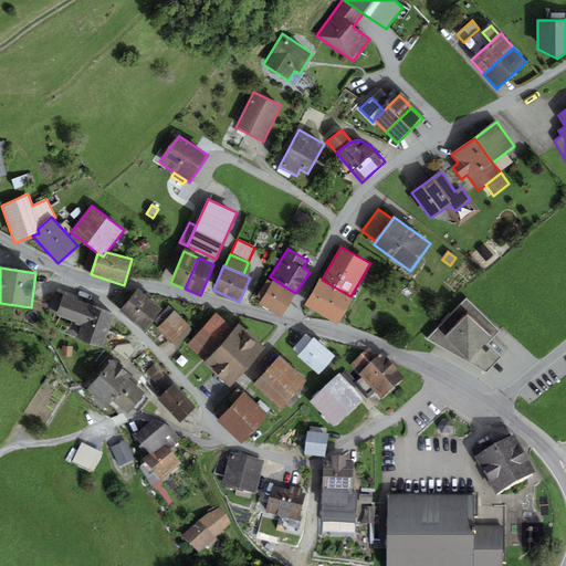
[(322,280),(320,279),(304,305),(337,325),(354,299),(350,296),(322,280)]
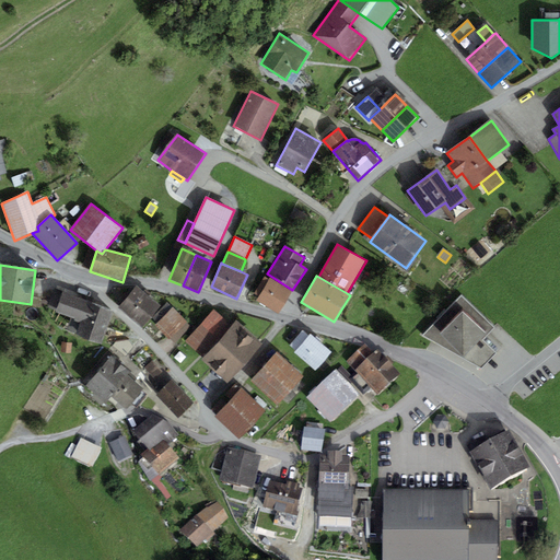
[(278,315),(291,292),(270,278),(269,280),(265,278),(255,294),(258,296),(256,302),(278,315)]
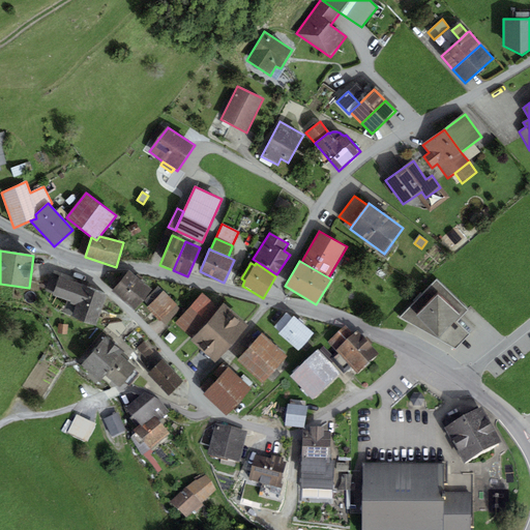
[(135,311),(152,290),(128,270),(111,292),(135,311)]
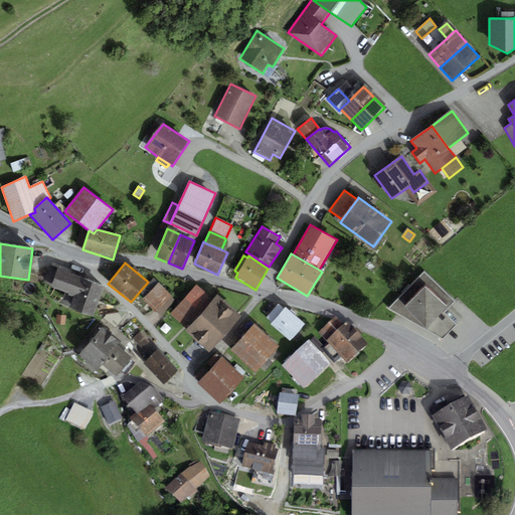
[(50,287),(74,296),(69,309),(93,317),(104,287),(81,278),(57,269),(49,267),(43,283),(50,286),(50,287)]
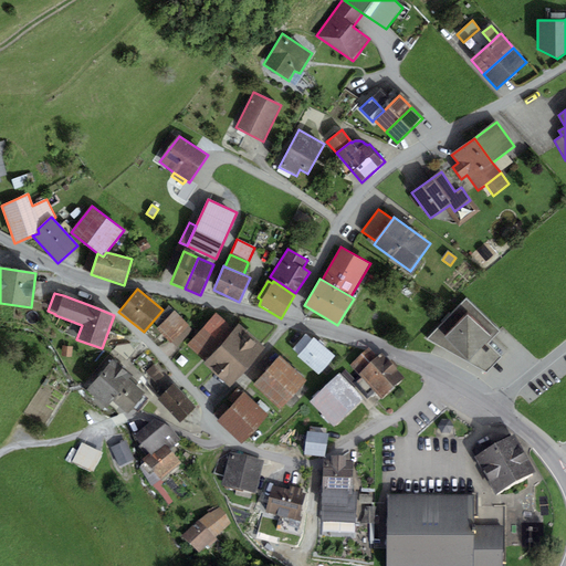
[(500,333),(467,299),(427,338),(488,373),(502,358),(489,343),(500,333)]
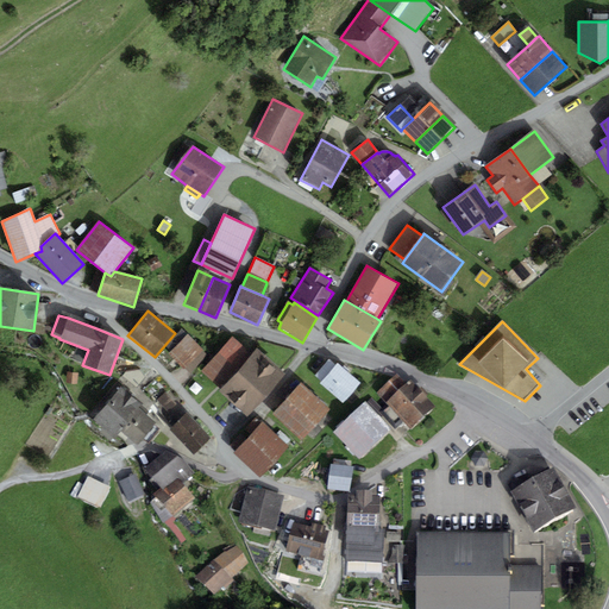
[(193,376),(211,357),(188,334),(182,330),(165,347),(170,352),(169,353),(193,376)]
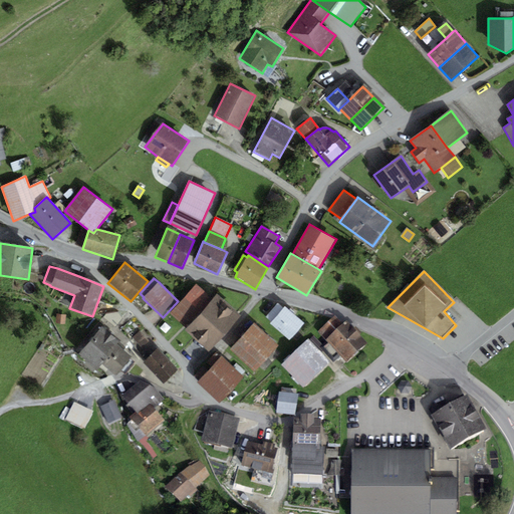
[(170,312),(187,328),(213,300),(196,285),(170,312)]
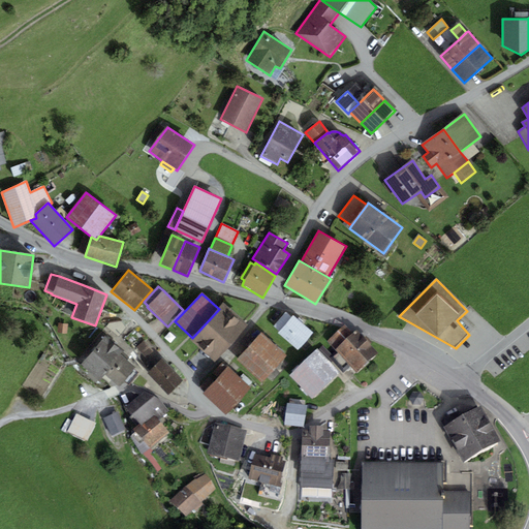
[(248,327),(224,304),(219,309),(192,338),(190,340),(215,363),(248,327)]
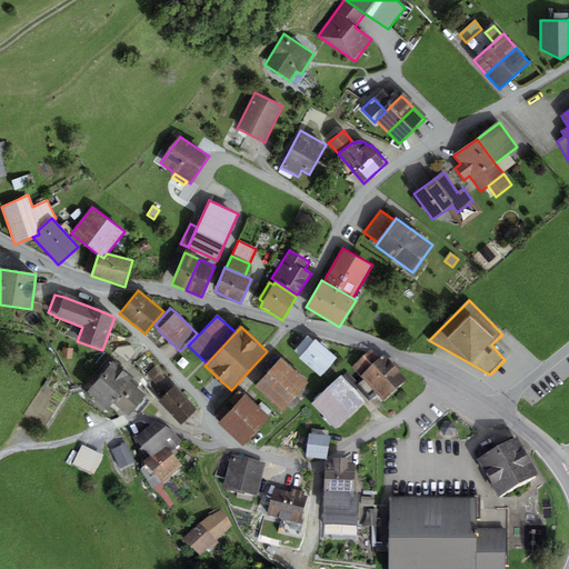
[(320,377),(337,358),(315,339),(313,341),(307,337),(295,351),(300,357),(299,359),(320,377)]
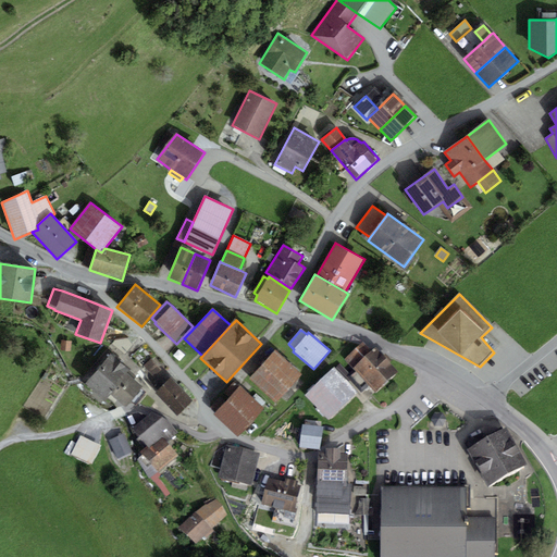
[(345,359),(353,368),(372,351),(363,342),(345,359)]
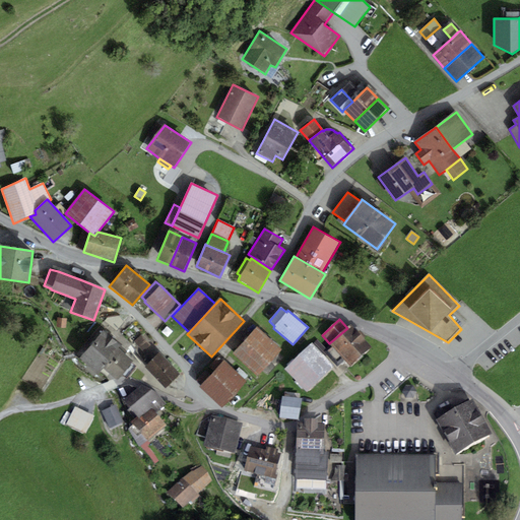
[(347,328),(329,343),(350,367),(372,348),(364,339),(366,337),(361,330),(358,333),(350,325),(347,328)]
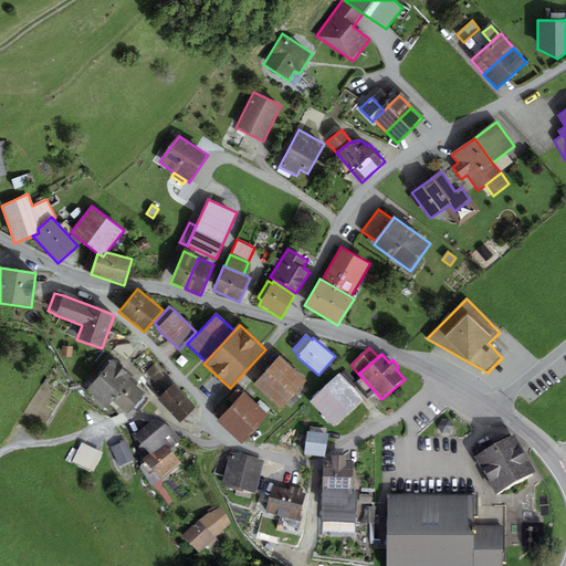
[(280,409),(306,380),(279,356),(253,385),(280,409)]
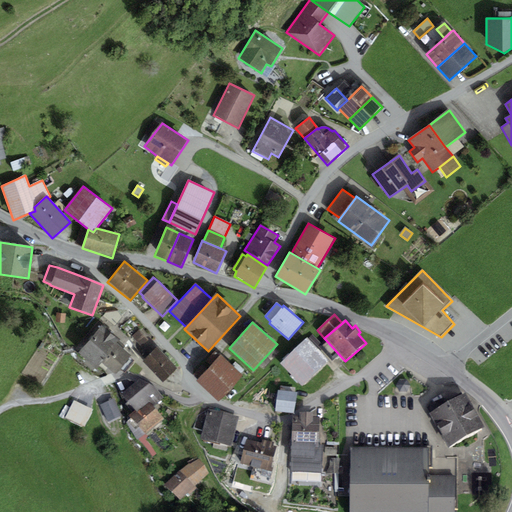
[(77,355),(94,370),(101,362),(117,343),(119,340),(102,325),(77,355)]
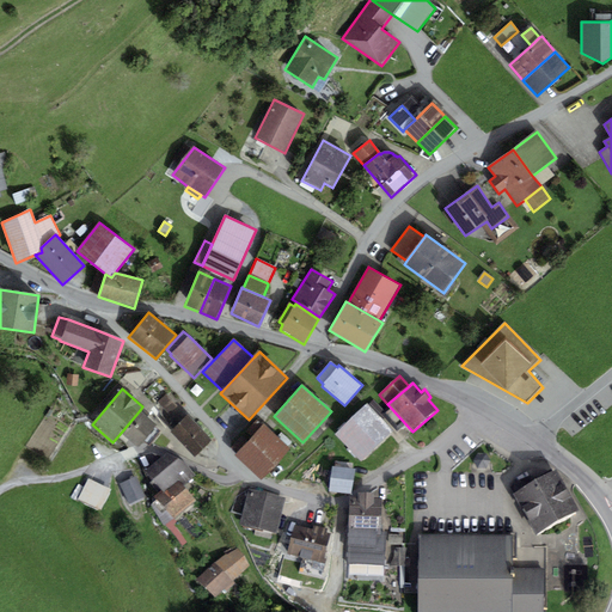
[(179,423),(187,415),(166,393),(158,402),(179,423)]
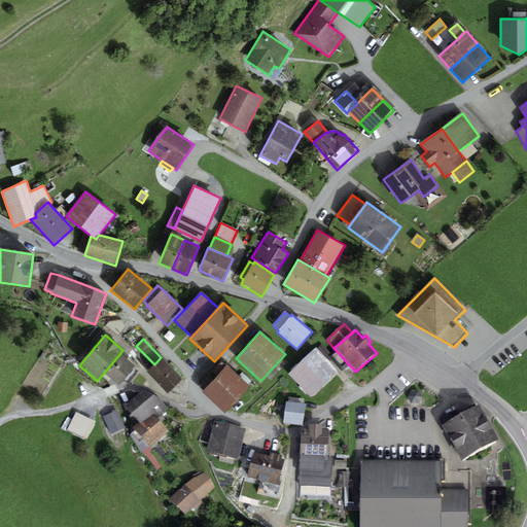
[(311,397),(338,373),(315,348),(288,373),(311,397)]
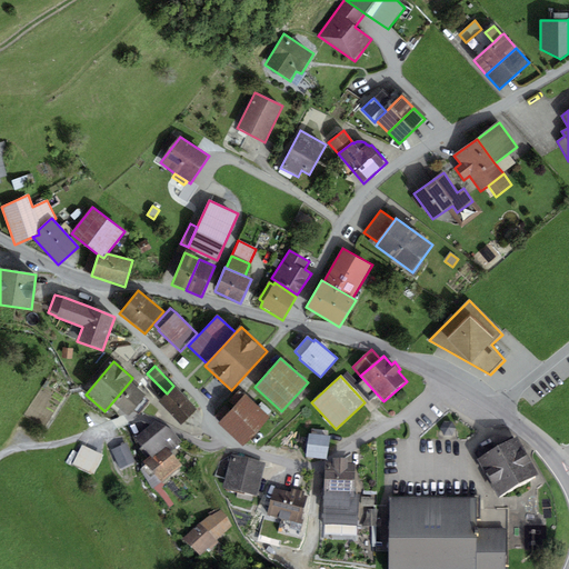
[(146,395),(130,381),(112,402),(129,416),(146,395)]
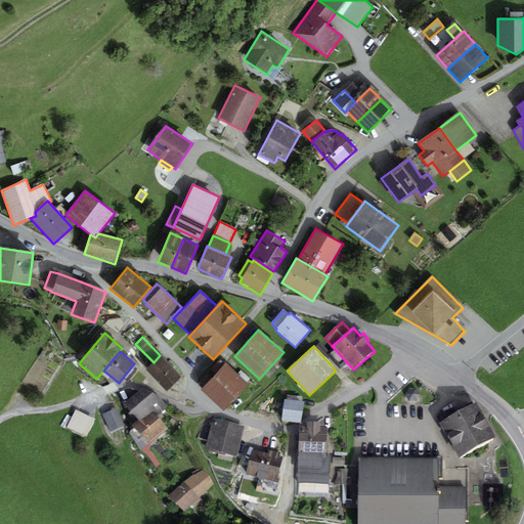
[(181,378),(160,355),(154,362),(145,369),(166,392),(181,378)]
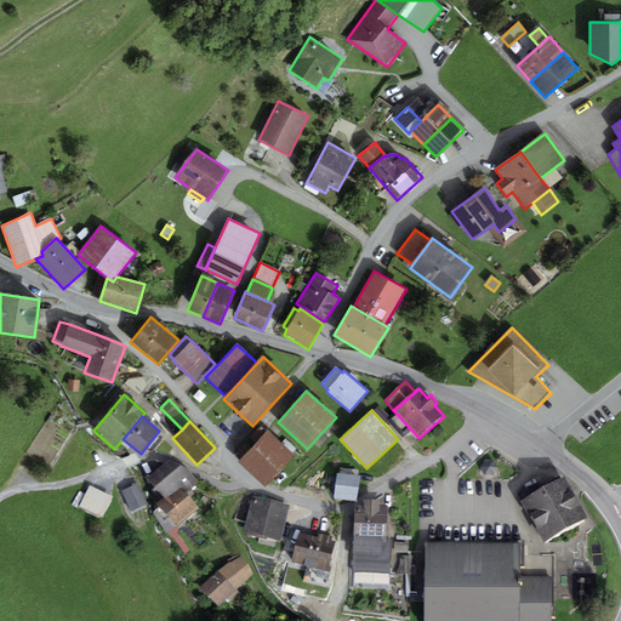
[(265,488),(295,456),(268,431),(238,462),(265,488)]
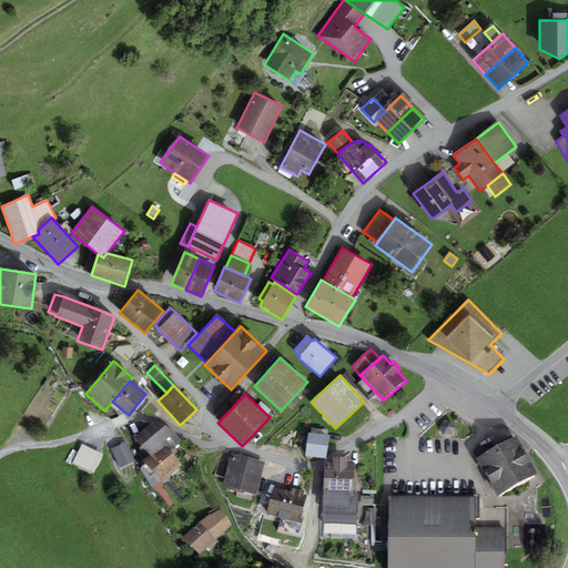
[(155,421),(135,437),(150,455),(152,458),(165,446),(170,452),(182,440),(155,421)]
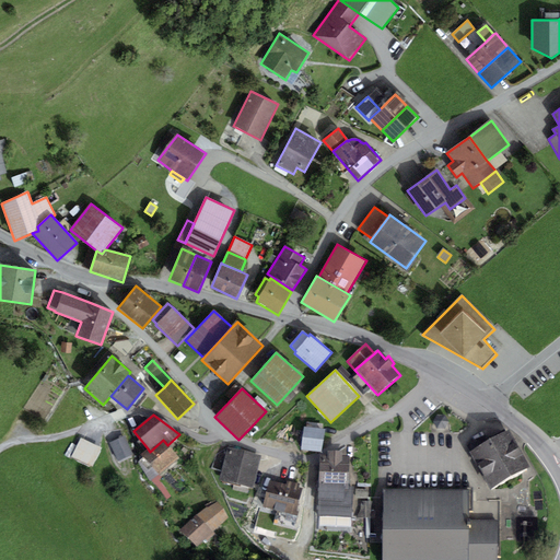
[(322,453),(325,430),(322,429),(323,424),(307,422),(307,427),(304,427),(301,450),(322,453)]
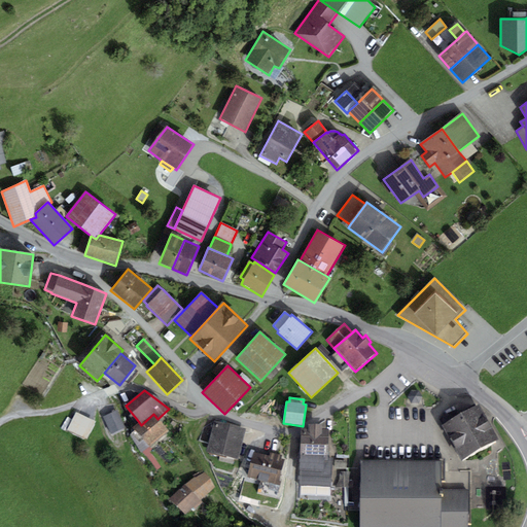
[(498,440),(480,405),(442,424),(461,460),(498,440)]
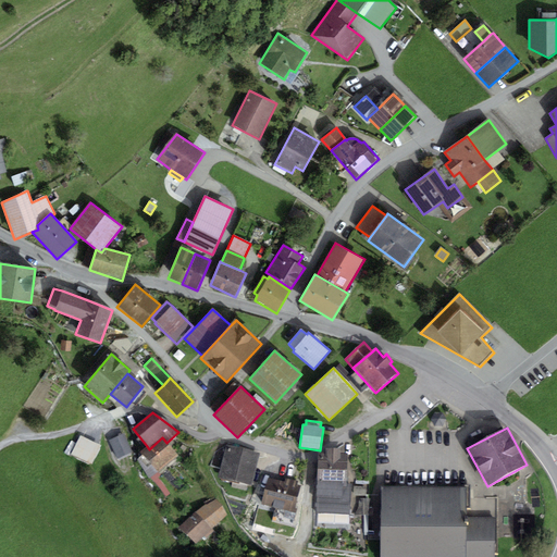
[(133,453),(124,434),(109,441),(118,459),(133,453)]
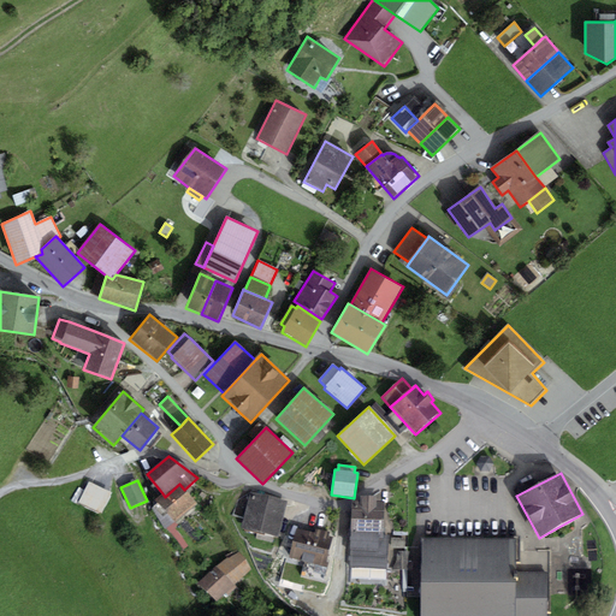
[(176,522),(197,504),(184,490),(179,484),(165,497),(163,493),(155,501),(158,503),(176,522)]
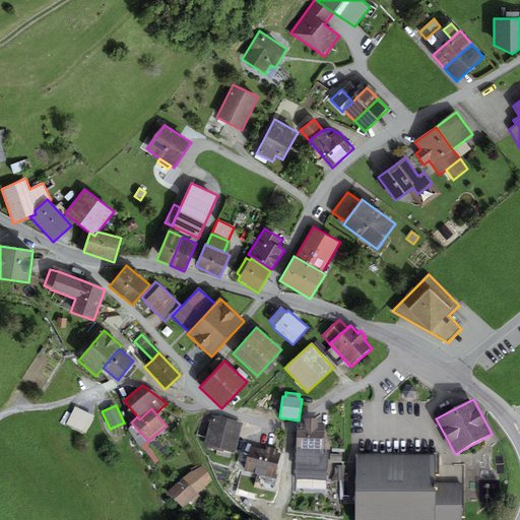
[(94,421),(75,411),(67,428),(86,437),(94,421)]
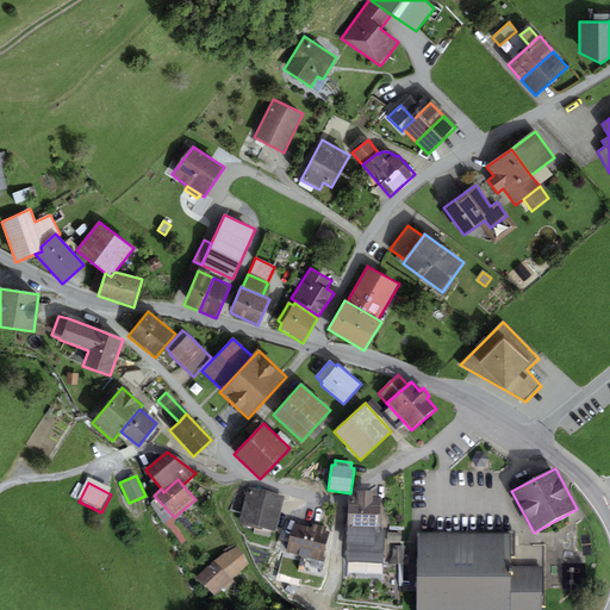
[(230,510),(242,514),(247,491),(236,487),(230,510)]
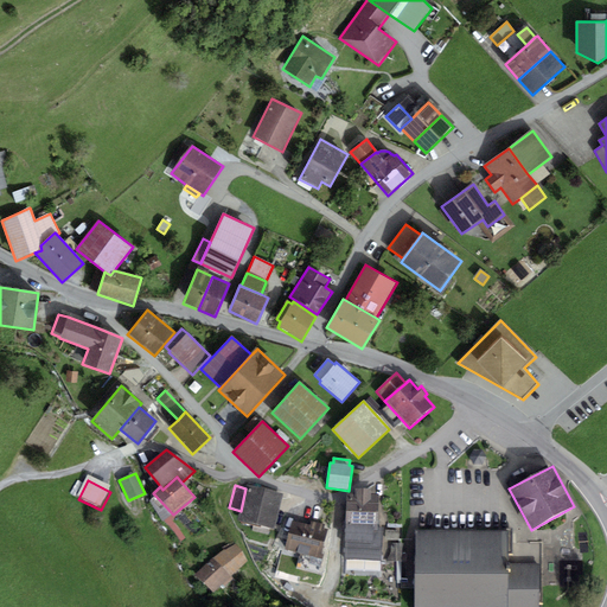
[(274,530),(283,494),(247,485),(246,489),(241,511),(238,521),(274,530)]
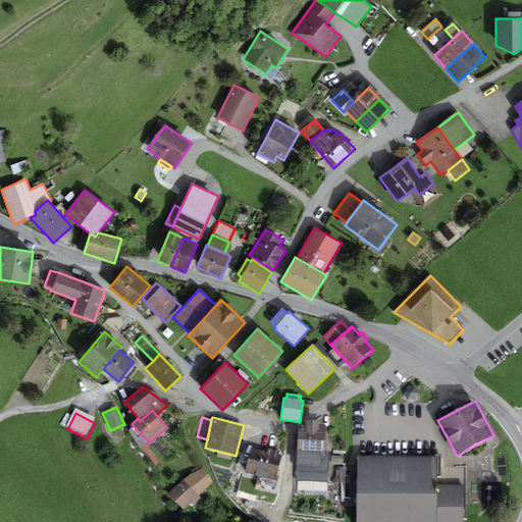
[(298,424),(297,451),(324,451),(325,425),(319,425),(319,421),(306,421),(305,425),(298,424)]
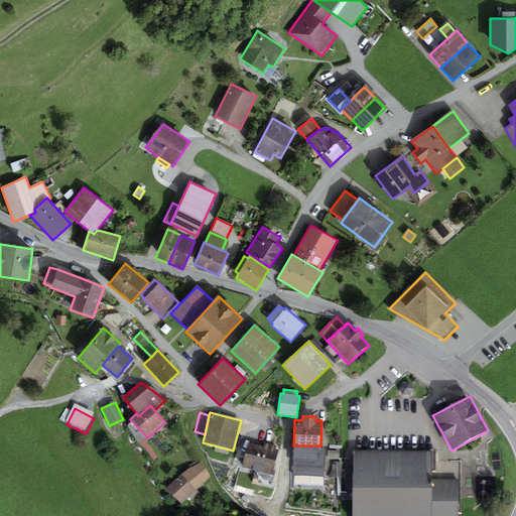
[(264,446),(249,443),(247,454),(275,461),(278,450),(275,449),(275,446),(264,443),(264,446)]
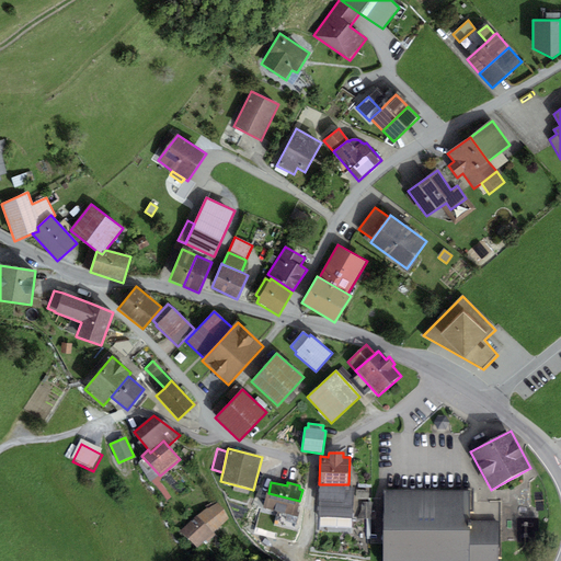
[(348,484),(319,484),(318,518),(353,518),(354,485),(348,484)]
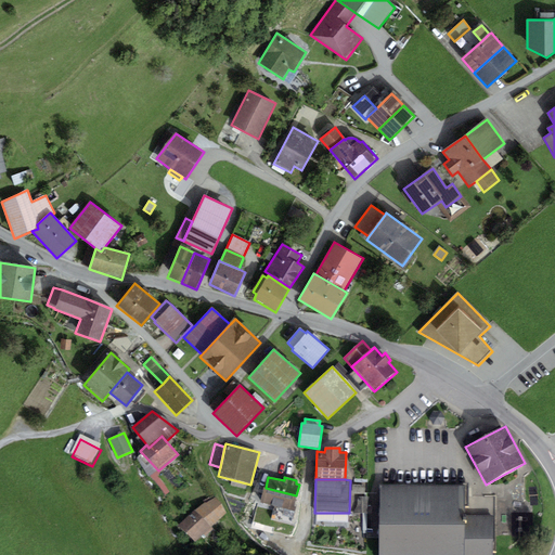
[(493,554),(493,515),(464,515),(464,486),(381,485),(379,554),(493,554)]
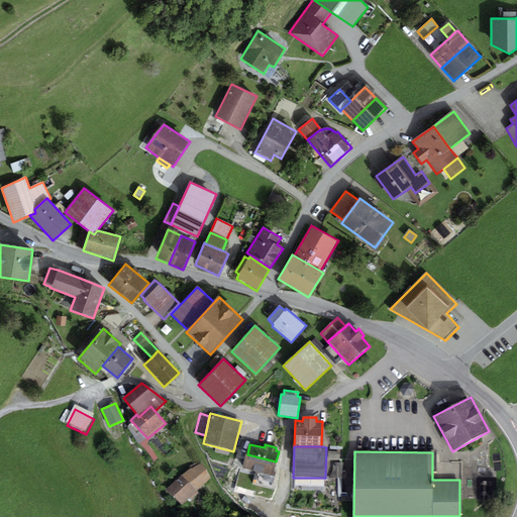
[(273,476),(276,461),(247,454),(244,469),(273,476)]
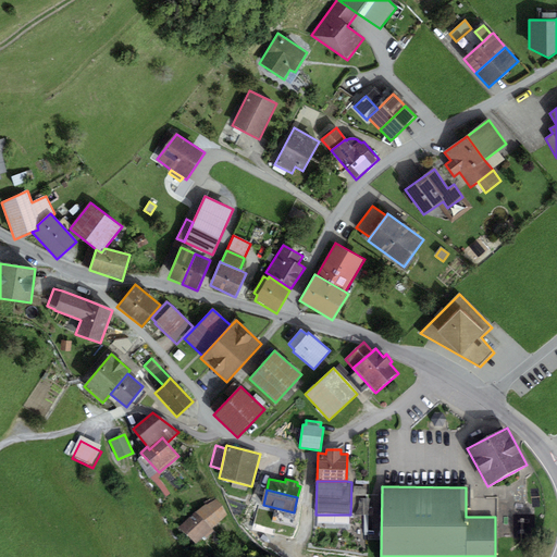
[(227,515),(215,499),(207,505),(206,504),(180,528),(196,544),(205,536),(206,539),(213,531),(211,529),(227,515)]
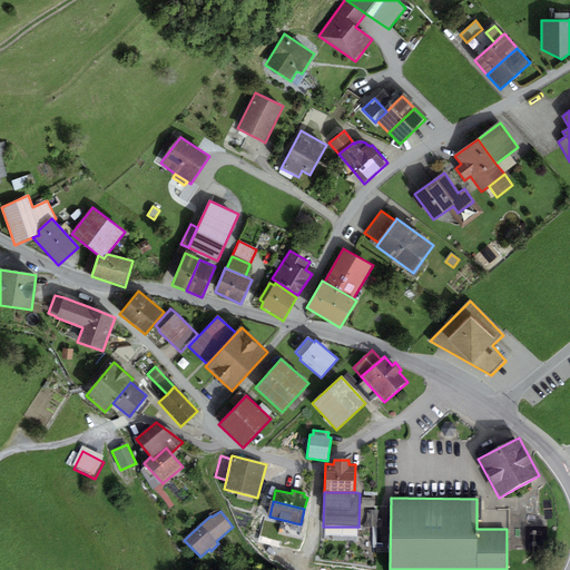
All buildings are outlined.
